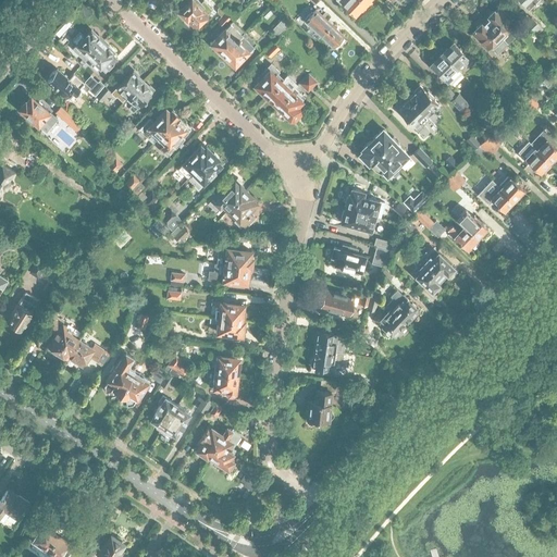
[(201,2),(198,0),(189,0),(180,11),(186,17),(187,15),(197,26),(208,15),(207,14),(212,9),(203,0),(201,2)]
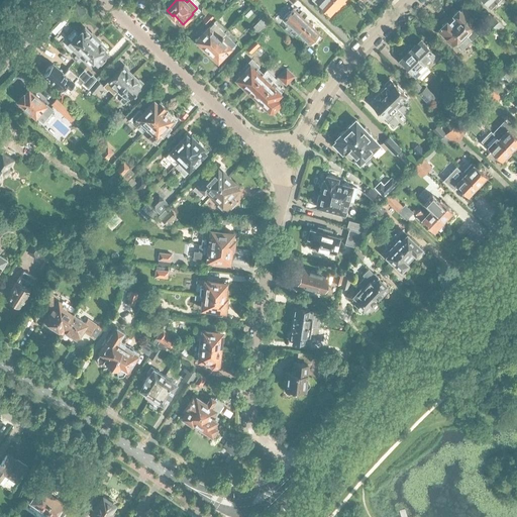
[(313,0),(317,3),(330,15),(335,9),(337,11),(345,2),(344,0),(343,0),(313,0)]
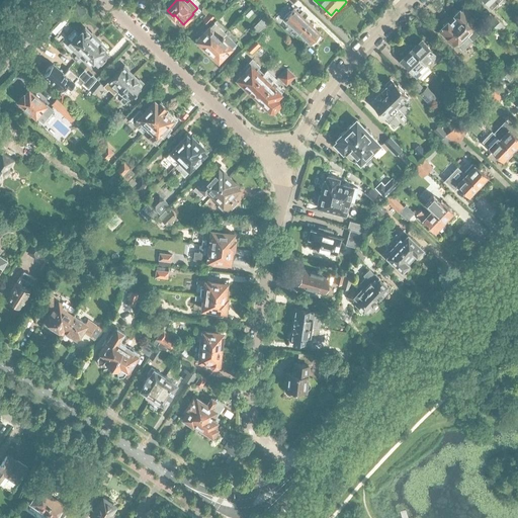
[(483,0),(492,9),(501,0),(483,0)]
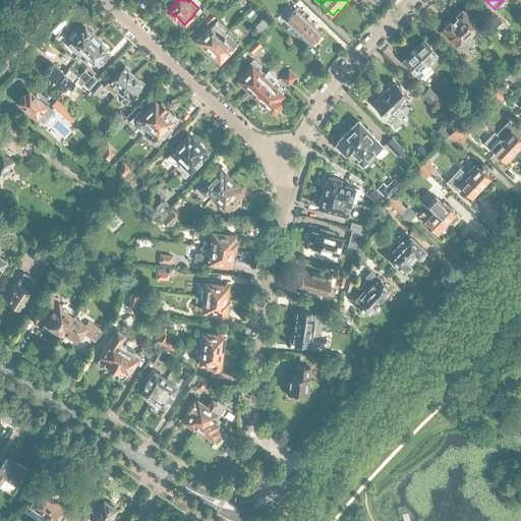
[(474,14),(478,10),(472,4),(468,8),(467,7),(463,10),(462,9),(457,14),(459,16),(455,19),(468,33),(475,40),(480,34),(474,27),(479,23),(474,18),(476,16),(474,14)]
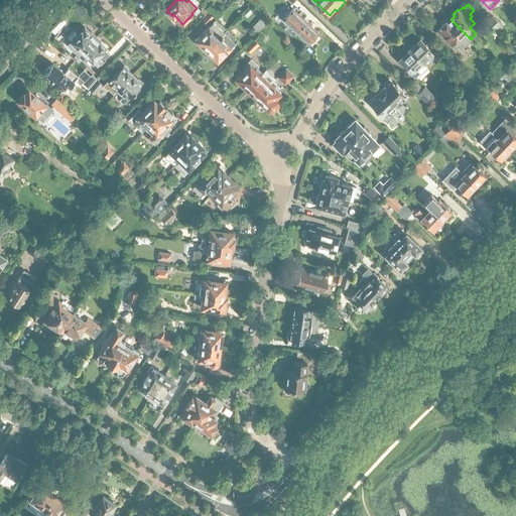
[(289,11),(282,18),(282,19),(285,22),(287,22),(287,23),(309,43),(318,33),(297,12),(293,8),(290,11),(289,11)]
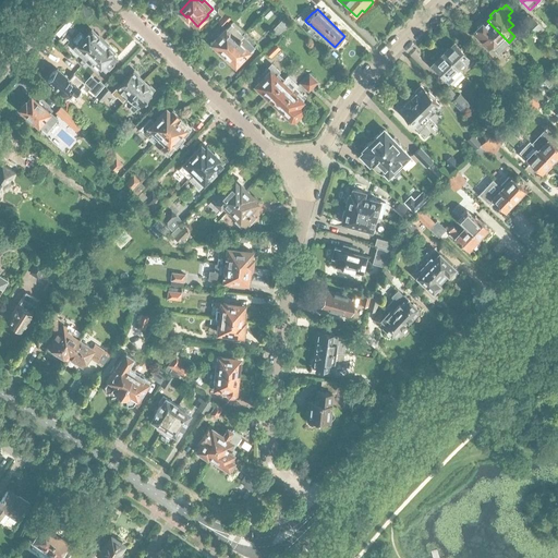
[(225,26),(234,15),(229,10),(218,21),(225,26)]
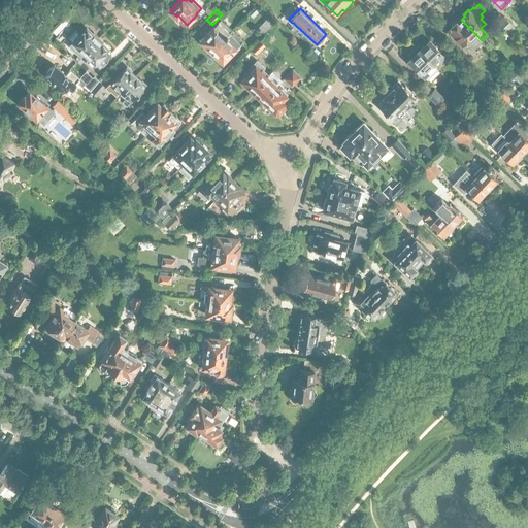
[(503,26),(509,33),(515,28),(502,13),(496,19),(503,26)]
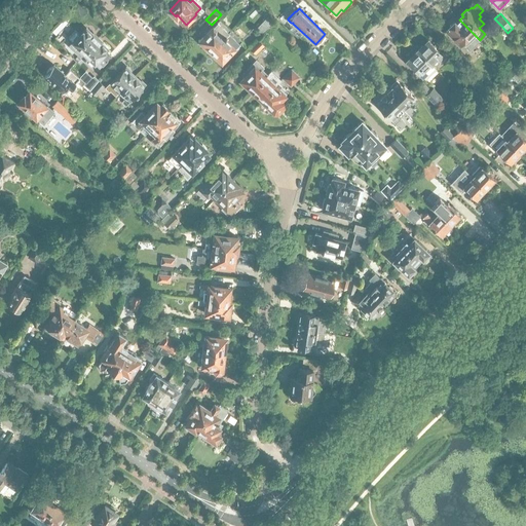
[(261,33),(274,20),(269,14),(257,28),(261,33)]
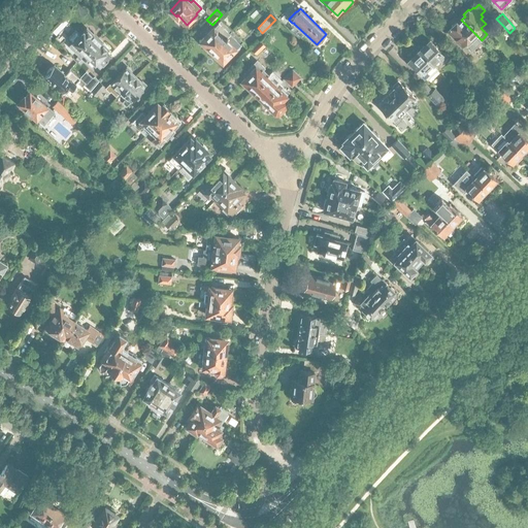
[(211,52),(232,30),(221,19),(200,40),(211,52)]
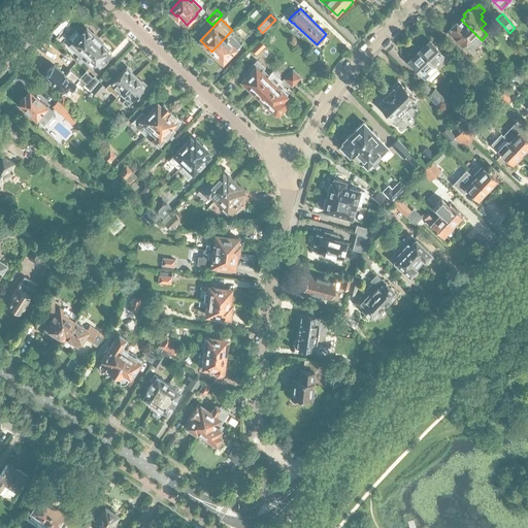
[(482,40),(474,33),(461,20),(458,23),(456,21),(451,26),(452,27),(448,31),(462,45),(465,43),(471,50),(482,40)]
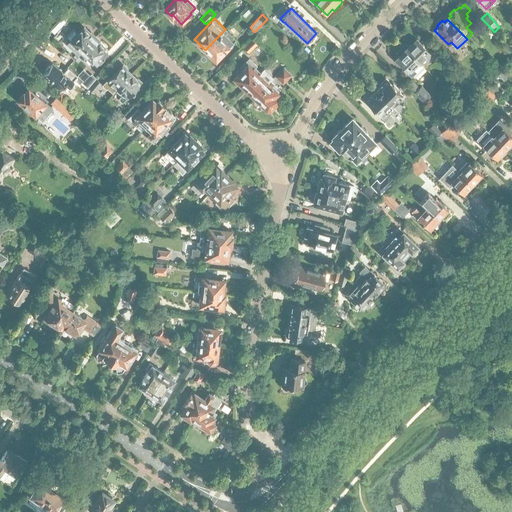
[(71,40),(67,44),(78,55),(95,37),(85,27),(82,30),(81,29),(77,33),(73,30),(67,36),(71,40)]
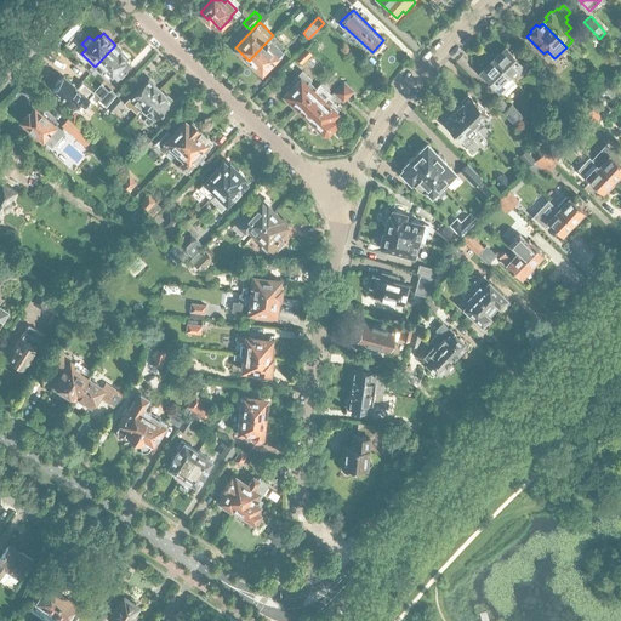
[(262,73),(275,58),(286,47),(273,35),(249,61),(262,73)]
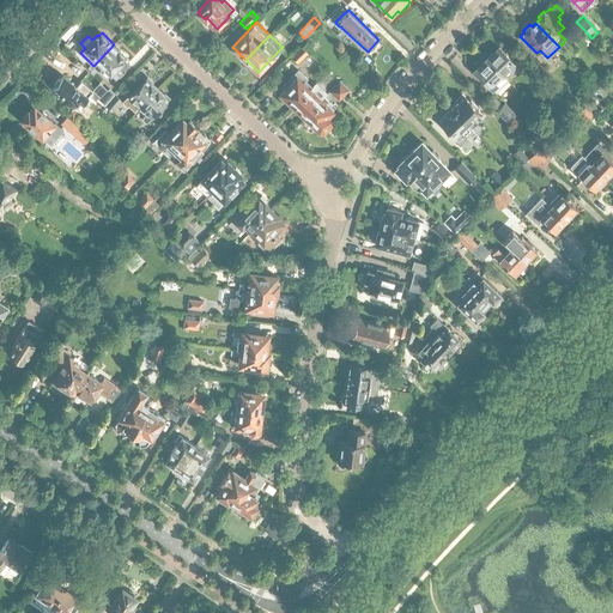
[(302,46),(305,50),(311,44),(308,40),(302,46)]
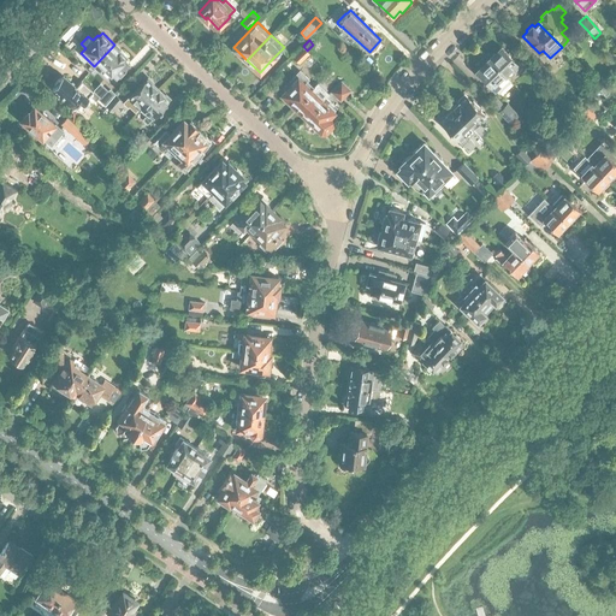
[(57,43),(52,48),(58,53),(63,48),(57,43)]
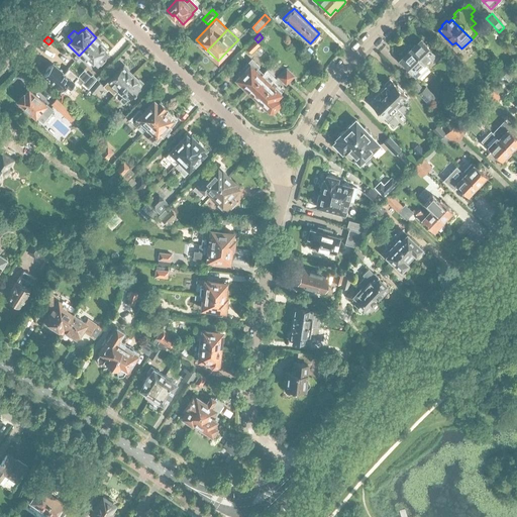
[(79,56),(85,61),(88,58),(97,67),(109,55),(105,49),(106,47),(96,37),(79,56)]
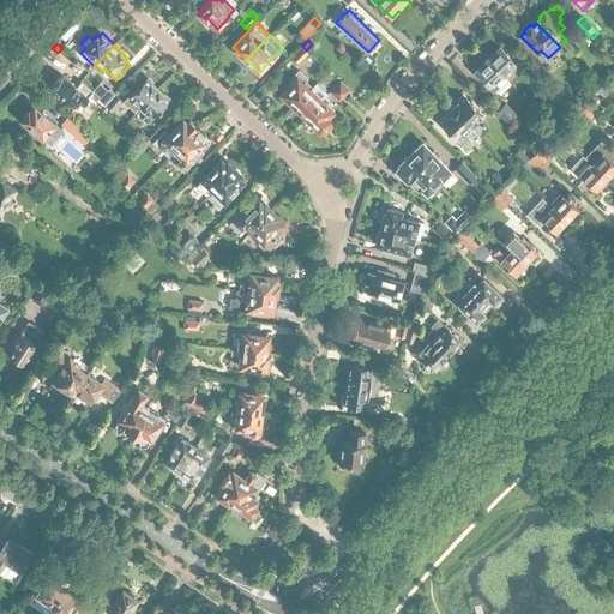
[(308,53),(306,50),(302,46),(292,56),(299,62),(308,53)]
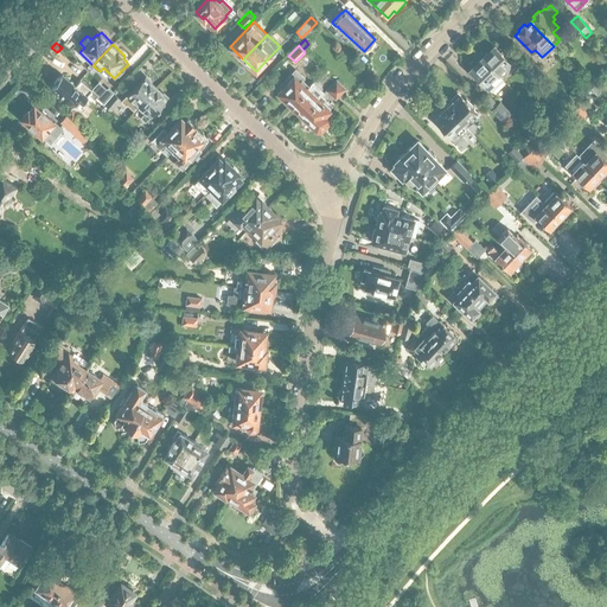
[(515,66),(506,57),(494,45),(481,57),(503,80),(498,74),(504,66),(508,70),(509,70),(510,71),(515,66)]
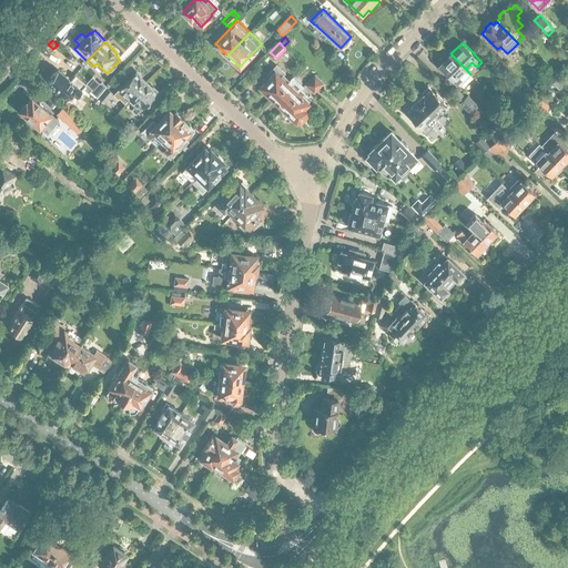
[(459,85),(470,74),(450,53),(439,64),(459,85)]
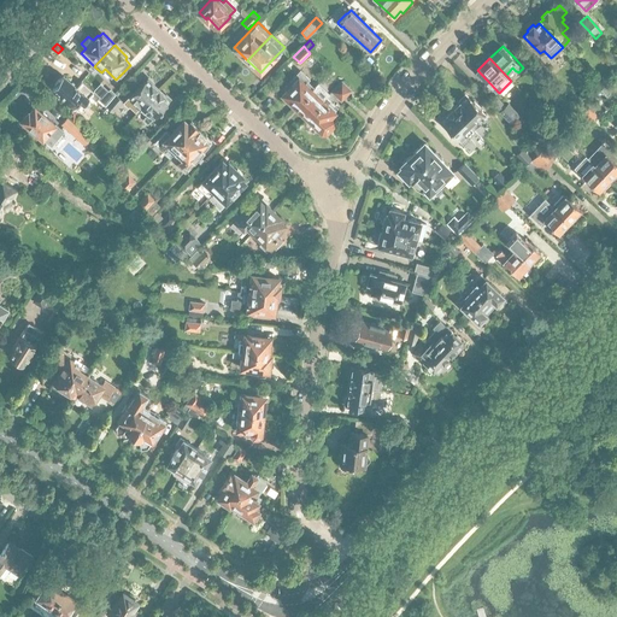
[(535,75),(541,69),(533,60),(527,65),(535,75)]
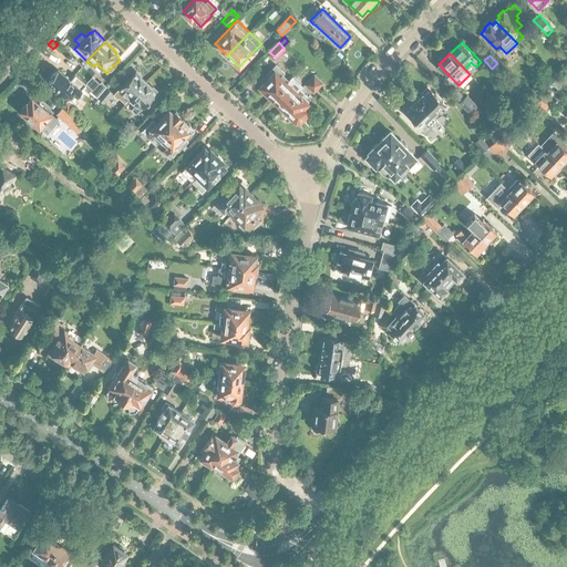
[(88,84),(85,83),(75,74),(70,81),(58,70),(48,82),(66,99),(71,93),(75,96),(82,90),(81,89),(82,88),(89,93),(90,91),(92,89),(88,84)]
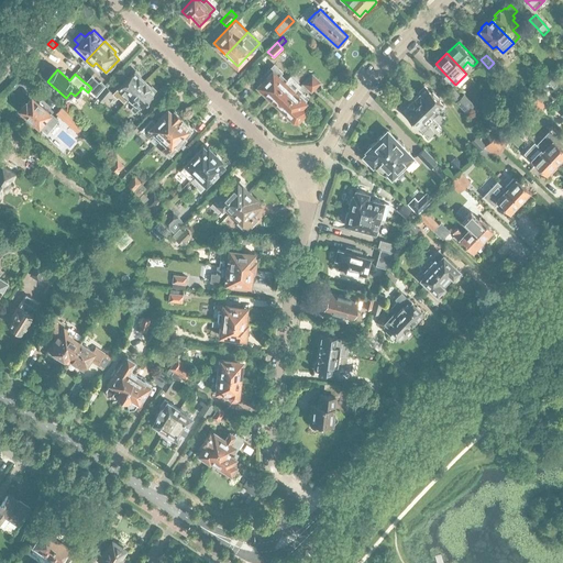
[(269,97),(285,81),(273,69),(257,86),(269,97)]
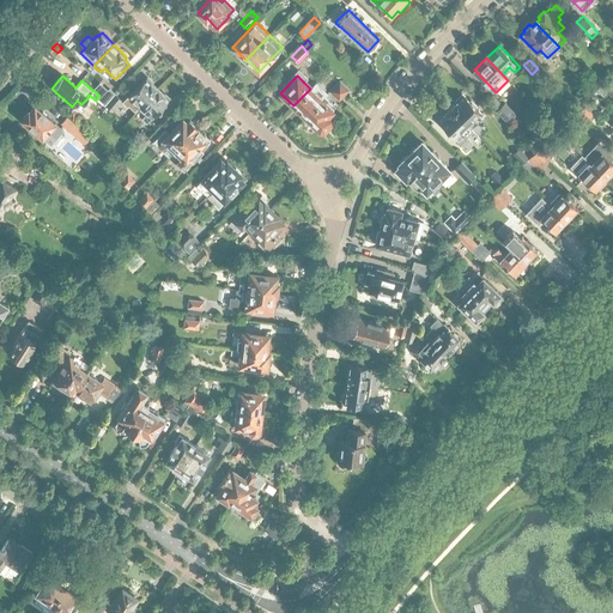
[(135,111),(139,108),(158,87),(147,77),(123,102),(128,105),(129,104),(135,111)]
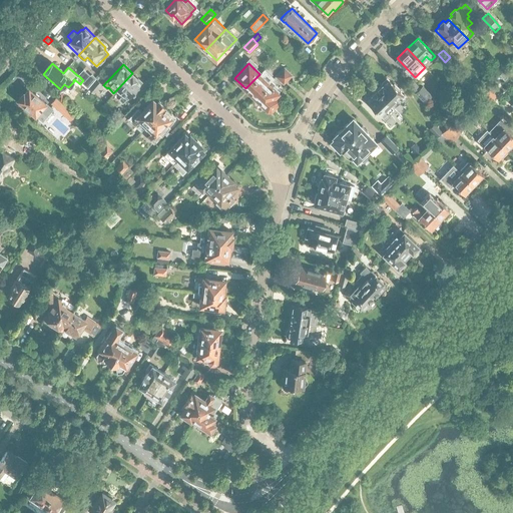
[(280,72),(288,79),(293,75),(285,67),(280,72)]
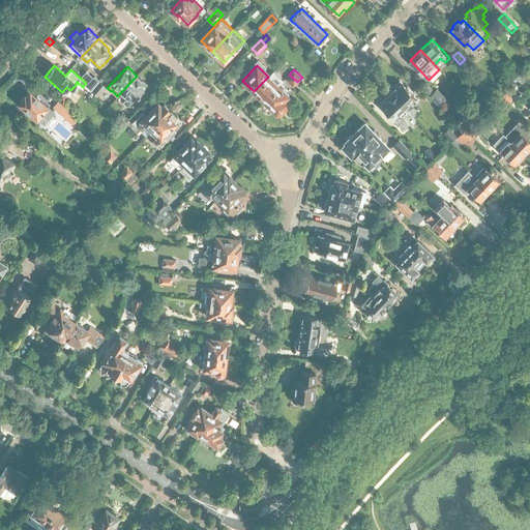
[(86,72),(82,79),(86,83),(84,85),(91,91),(97,84),(99,81),(94,78),(93,79),(86,72)]
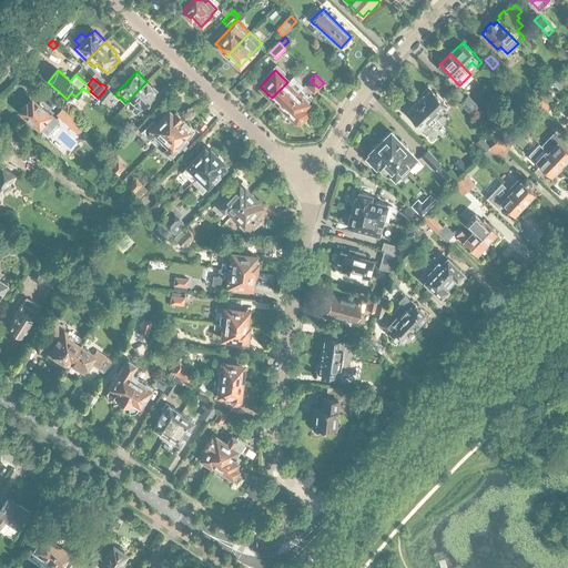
[(314,93),(318,88),(310,80),(305,84),(314,93)]
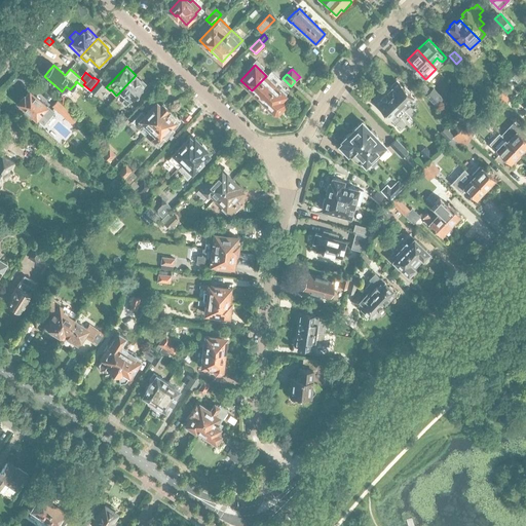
[(136,75),(119,92),(124,99),(122,101),(122,102),(120,104),(124,107),(146,84),(136,75)]
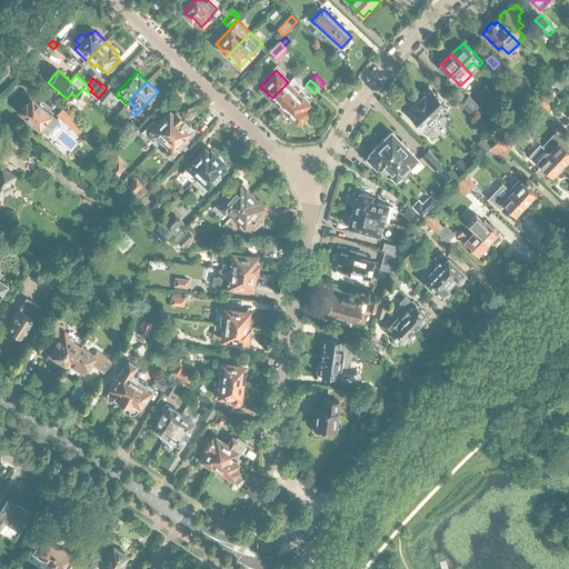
[(282,108),(298,92),(288,82),(272,98),(282,108)]
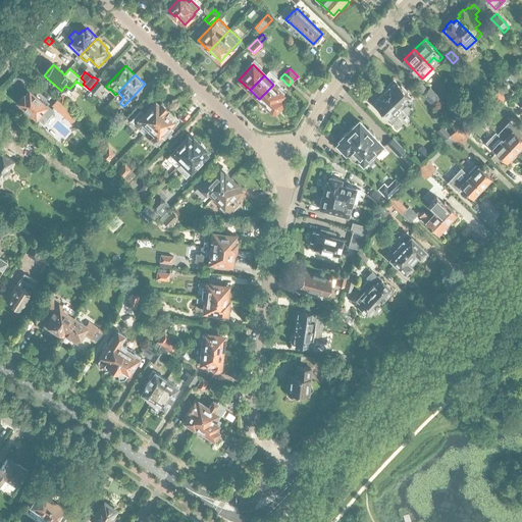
[(96,83),(90,90),(96,95),(104,86),(98,80),(96,83)]
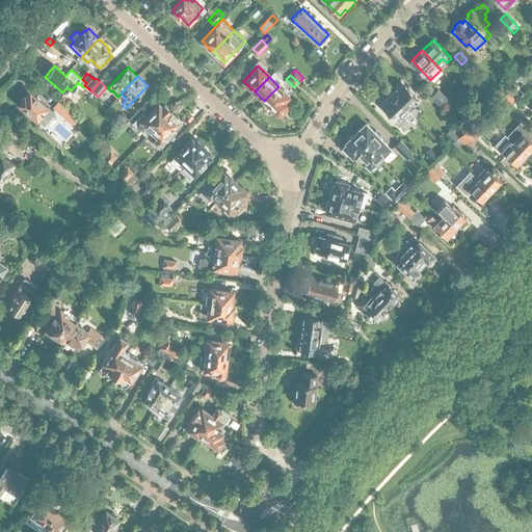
[(390,91),(407,110),(415,116),(421,110),(418,108),(423,103),(401,81),(390,91)]
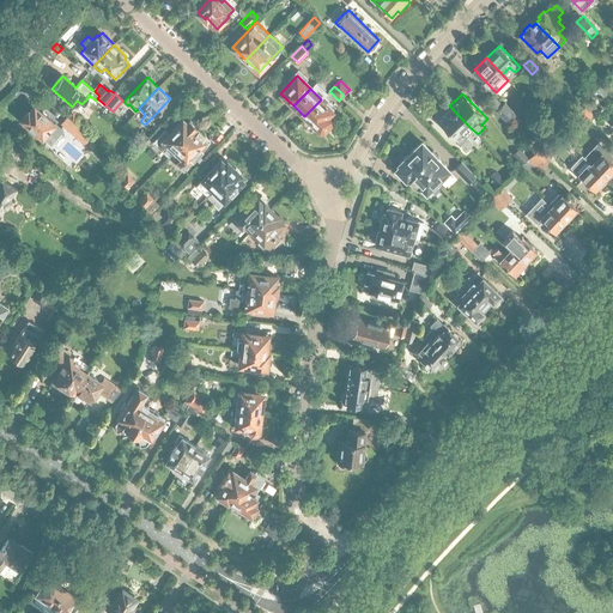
[(492,95),(486,101),(507,122),(514,114),(503,103),(502,105),(492,95)]
